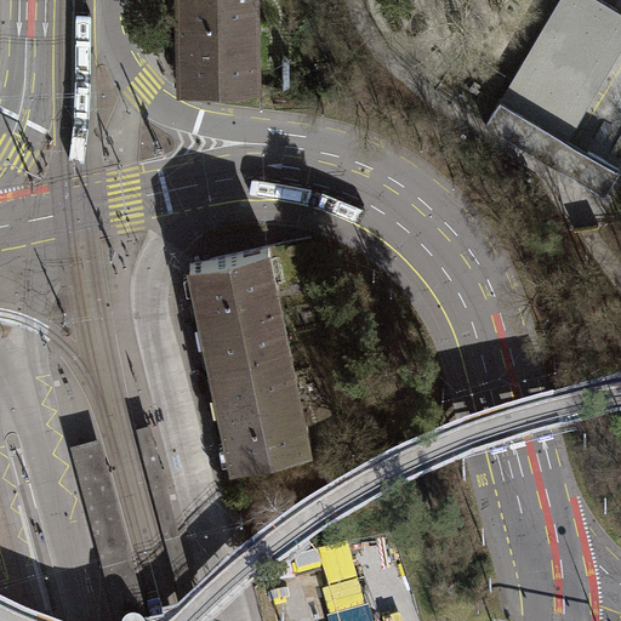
[(252,0),(172,0),(172,15),(176,15),(177,86),(254,85),(254,60),(249,60),(248,23),(254,23),(252,0)]
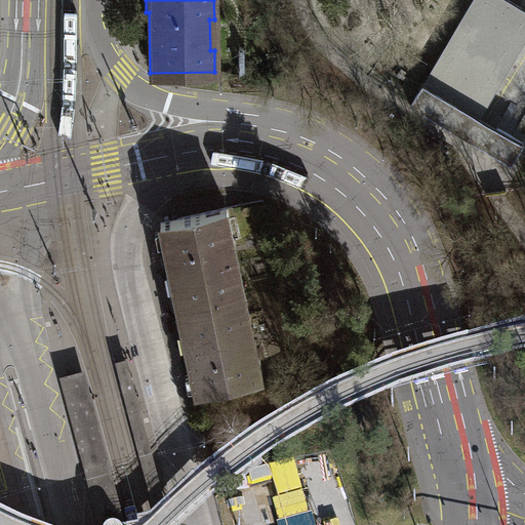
[(524,43),(524,10),(506,0),(473,0),(444,50),(423,86),(436,93),(480,120),(524,43)]
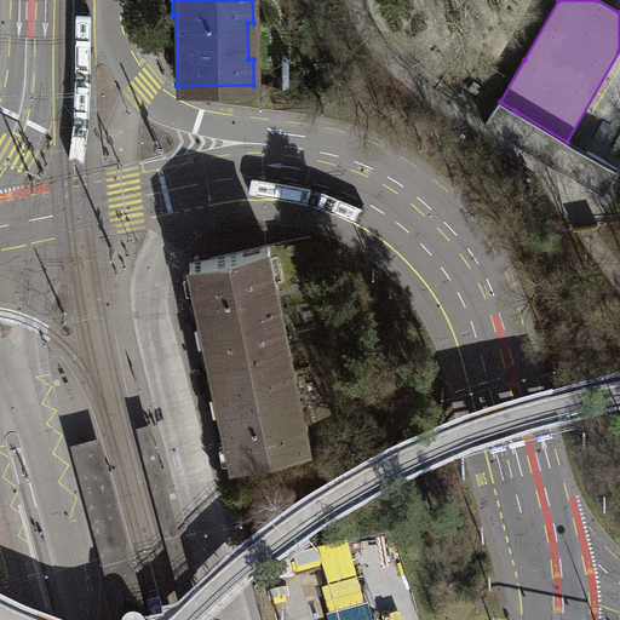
[(619,172),(567,142),(515,110),(500,102),(484,127),(604,197),(619,172)]
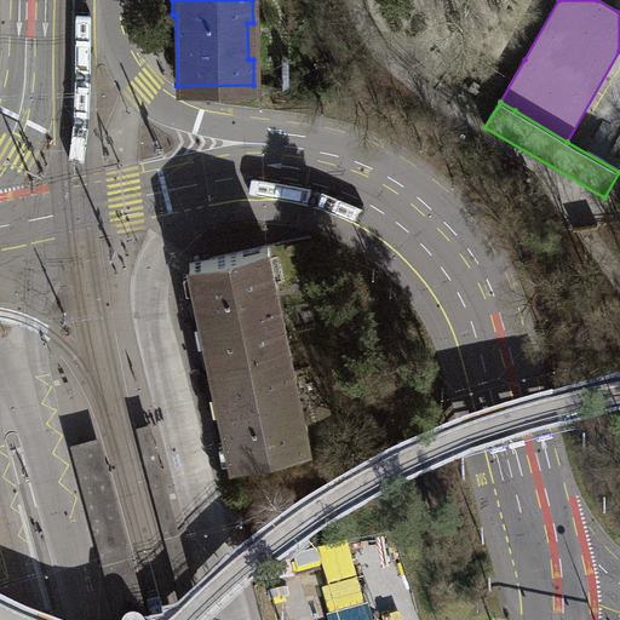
[(204,308),(214,362),(285,348),(270,281),(263,245),(193,259),(204,308)]
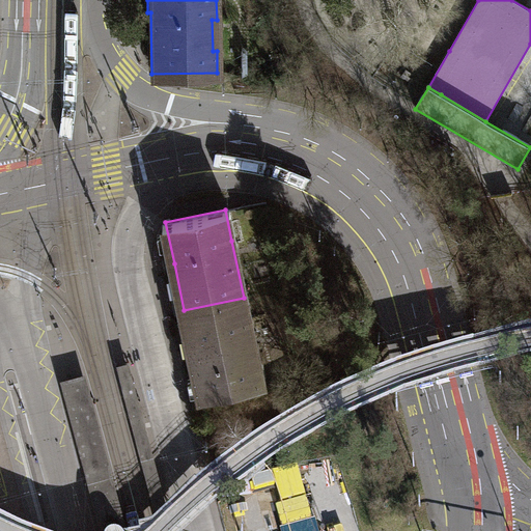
[(194,356),(202,396),(261,384),(244,298),(184,310),(194,356)]
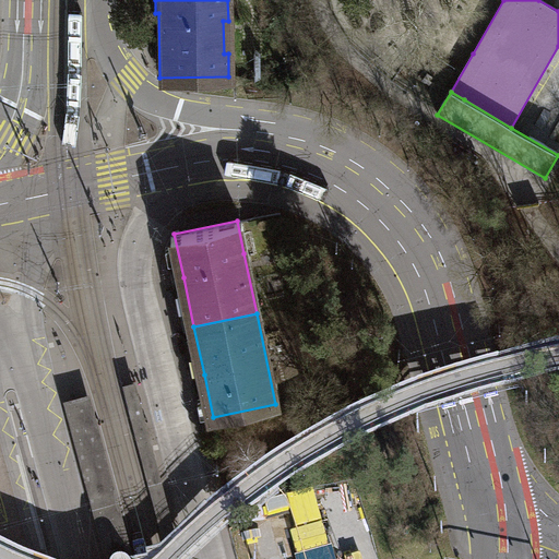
[(165,558),(179,558),(132,380),(119,383),(165,558)]
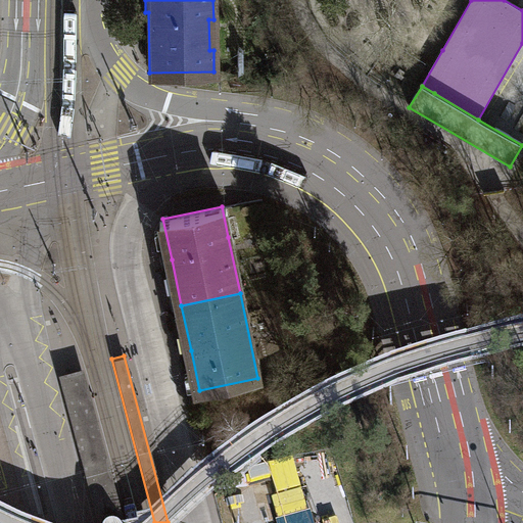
[(122,522),(81,366),(55,373),(94,522),(122,522)]
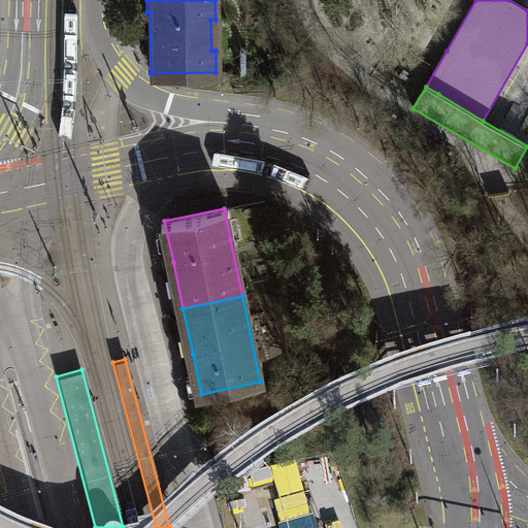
[(317,527),(314,516),(311,517),(295,461),(253,473),(256,485),(273,480),(278,500),(275,501),(282,523),(278,524),(278,527),(317,527)]
